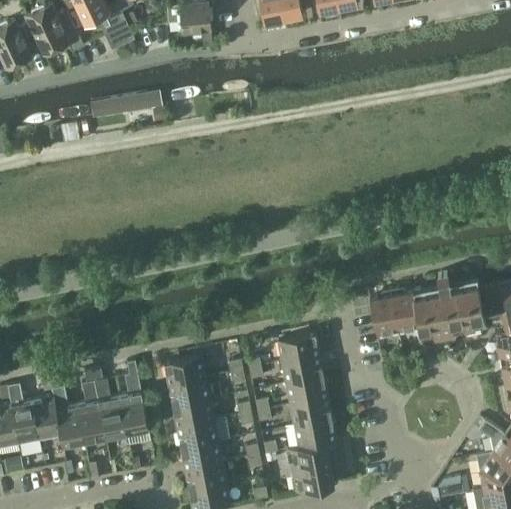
[(73,0),(76,5),(67,9),(76,28),(84,24),(83,22),(84,21),(96,15),(105,32),(112,48),(134,38),(121,11),(117,3),(108,8),(104,0),(73,0)]
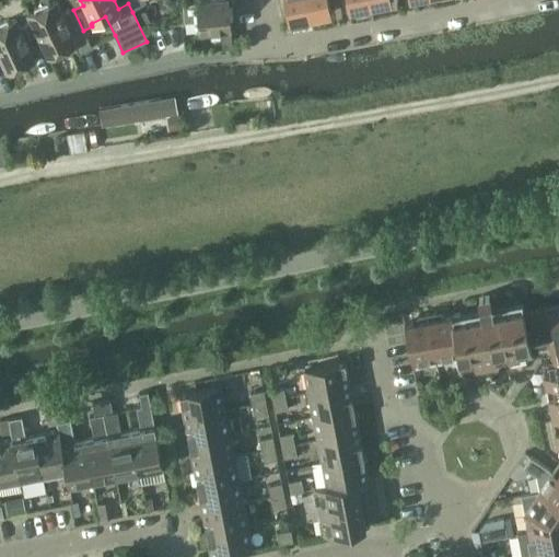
[(143,0),(126,0),(128,3),(132,12),(146,3),(143,0)]
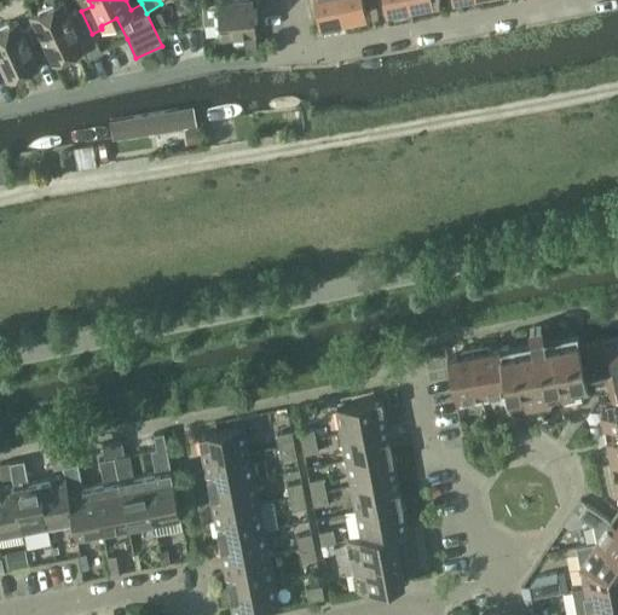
[(249,1),(248,0),(227,0),(230,4),(218,5),(201,7),(202,27),(219,25),(220,38),(240,36),(242,56),(255,54),(254,35),(252,1),(249,1)]
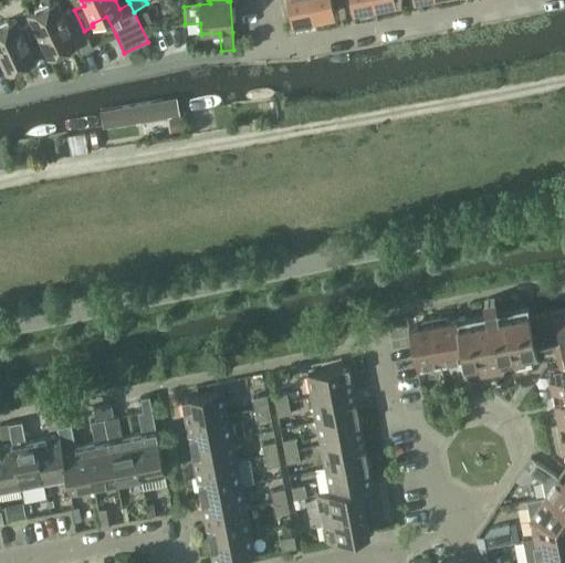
[(286,0),(292,23),(312,20),(309,0),(286,0)]
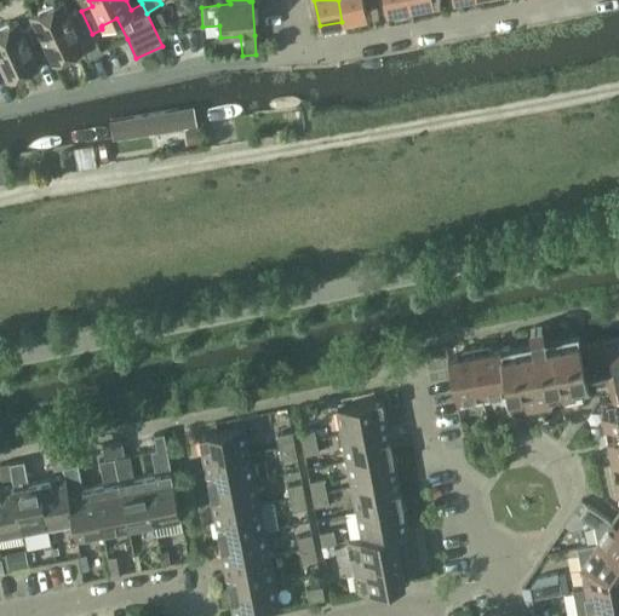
[(338,0),(342,22),(366,17),(362,0),(338,0)]
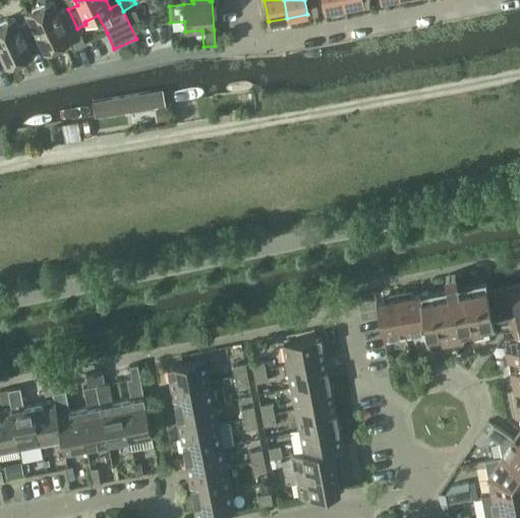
[(323,0),(325,11),(344,7),(342,0),(323,0)]
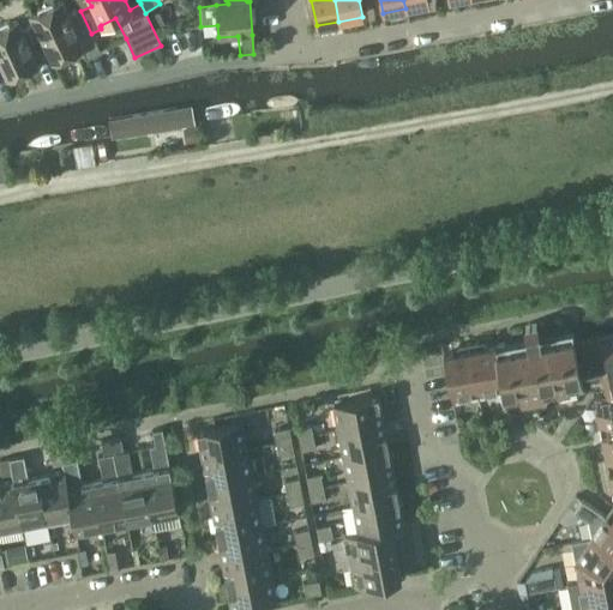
[(101,54),(91,34),(80,11),(67,17),(61,4),(31,18),(34,26),(50,59),(52,64),(82,50),(86,61),(101,54)]
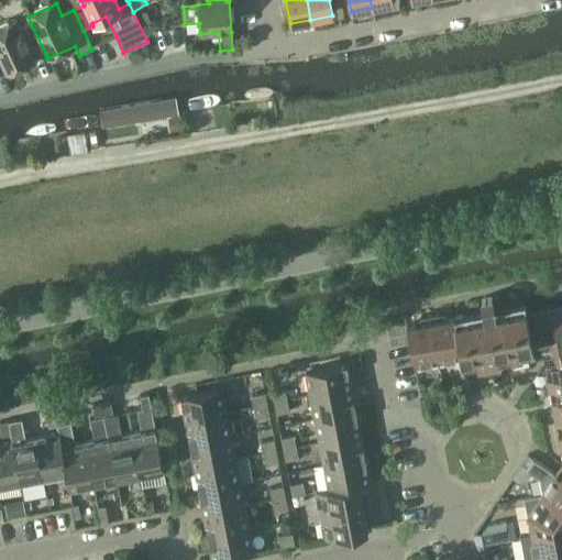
[(34,59),(46,54),(31,24),(20,30),(15,21),(0,29),(0,59),(6,73),(7,74),(34,61),(34,59)]
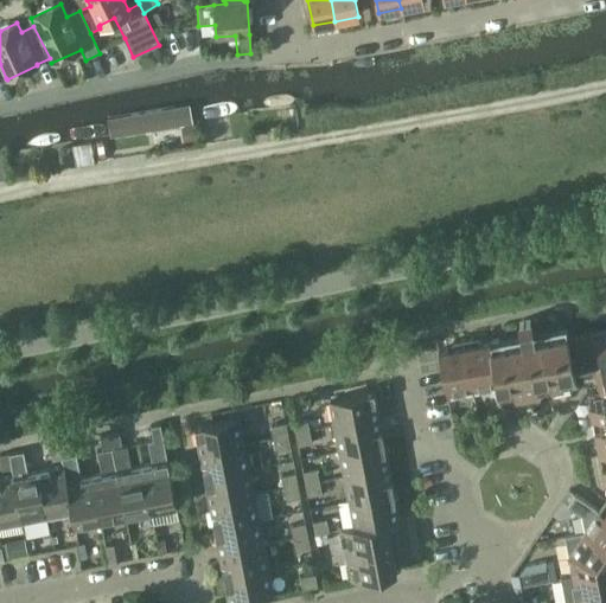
[(192,126),(189,107),(106,121),(109,140),(192,126)]
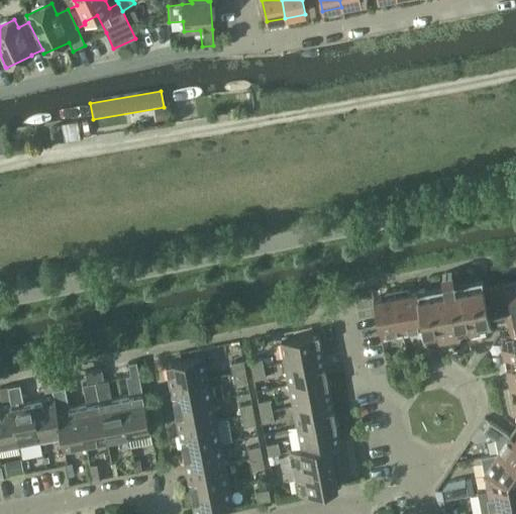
[(155,123),(167,120),(165,108),(152,110),(155,123)]
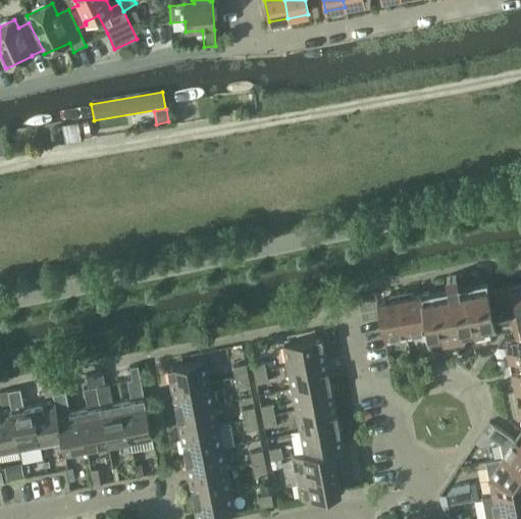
[(77,124),(61,127),(64,146),(81,143),(77,124)]
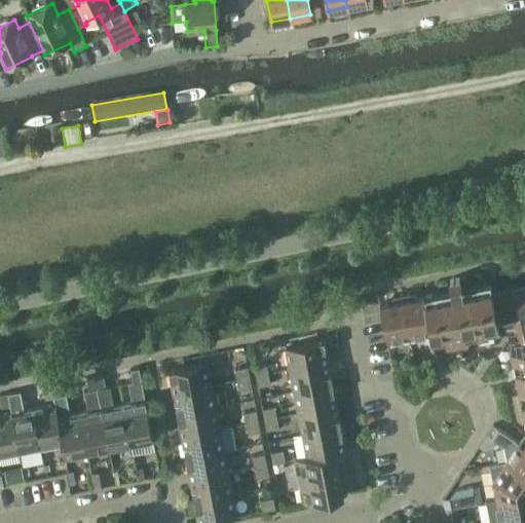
[(448,281),(451,298),(425,303),(424,303),(428,321),(430,335),(434,348),(498,336),(507,334),(508,342),(524,427),(524,433),(524,436),(518,444),(524,448),(524,288),(491,295),(490,290),(462,295),(459,278),(448,281)]
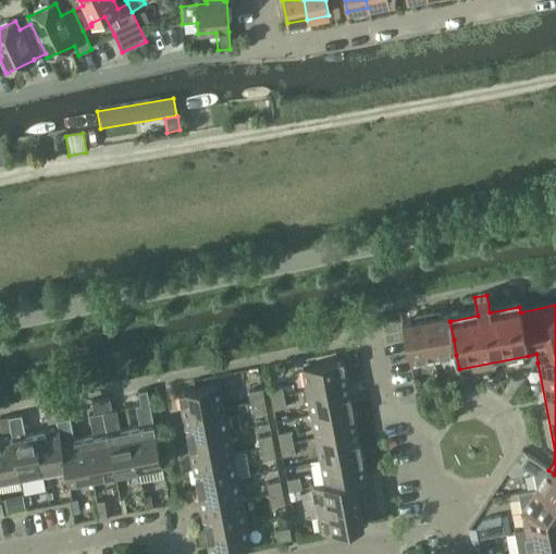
[(433,310),(424,312),(433,359),(456,355),(454,340),(449,321),(451,321),(449,315),(434,317),(433,310)]
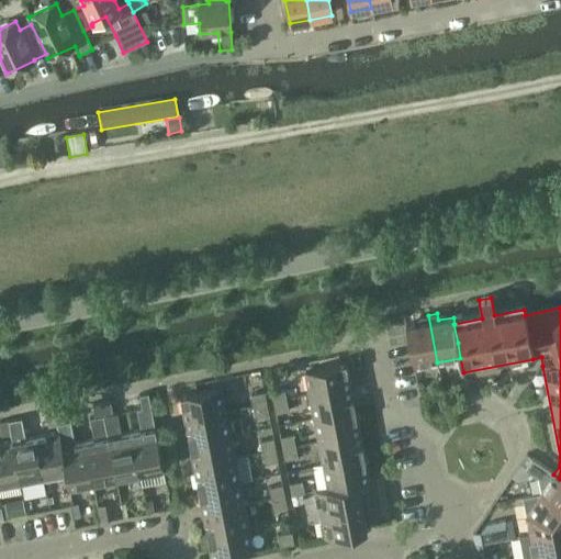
[(413,367),(437,362),(428,315),(418,317),(421,324),(405,326),(413,367)]
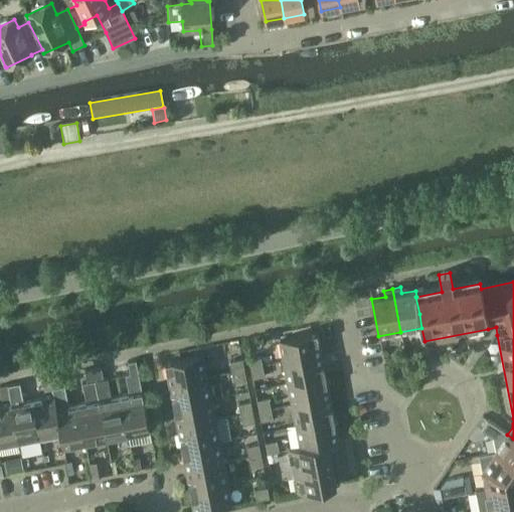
[(279,341),(284,363),(321,356),(317,334),(279,341)]
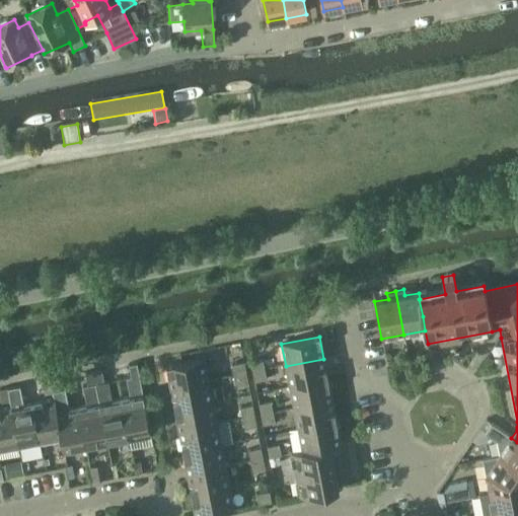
[(239,346),(231,347),(232,352),(233,357),(241,355),(239,346)]
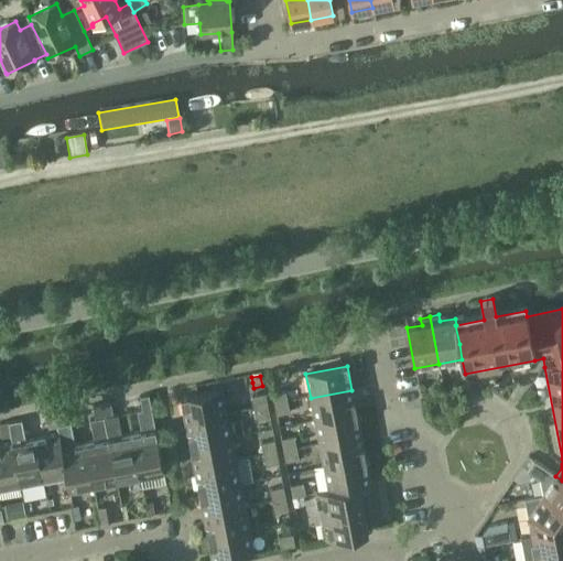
[(181,398),(185,422),(226,414),(222,390),(181,398)]
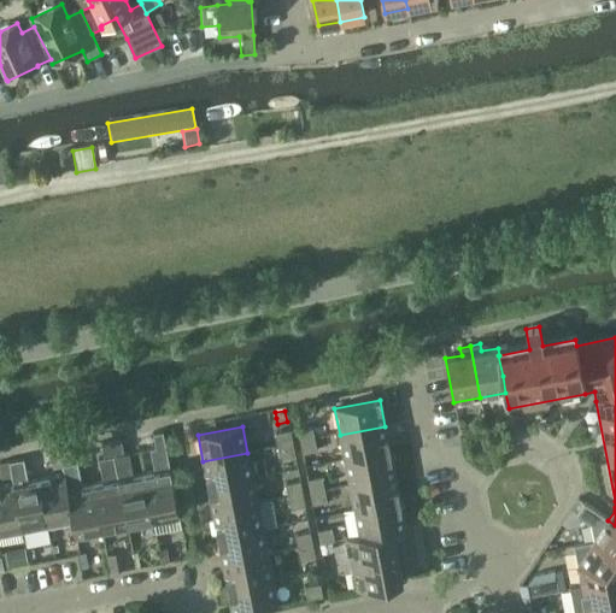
[(385,426),(340,435),(345,460),(389,452),(385,426)]
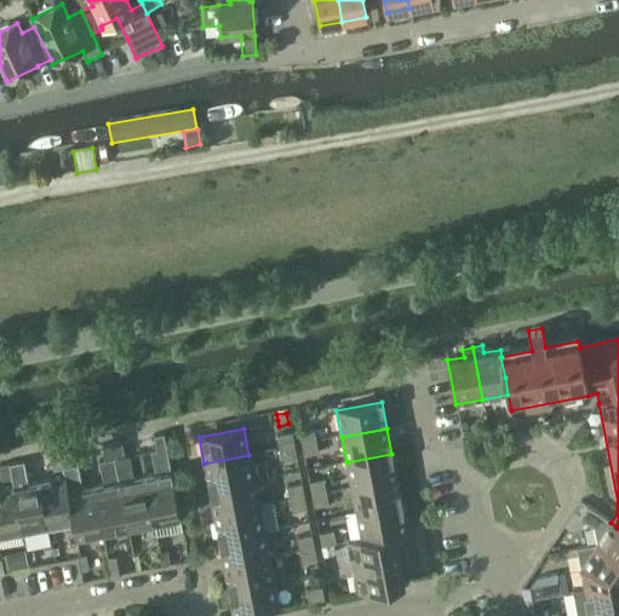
[(298,432),(301,445),(316,442),(313,430),(298,432)]
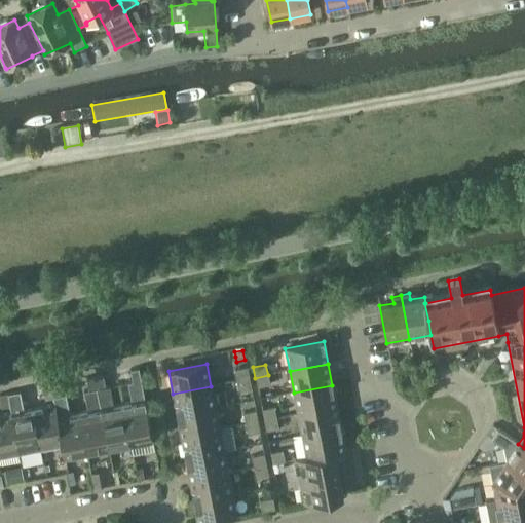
[(247,368),(234,371),(236,381),(250,379),(247,368)]
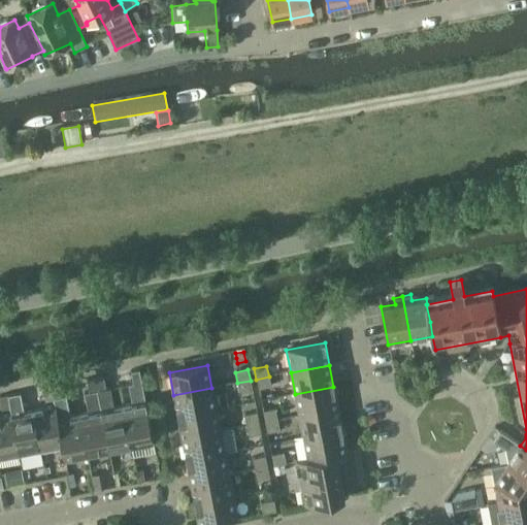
[(132,404),(123,406),(131,445),(153,440),(145,402),(139,370),(131,372),(133,385),(129,385),(132,404)]
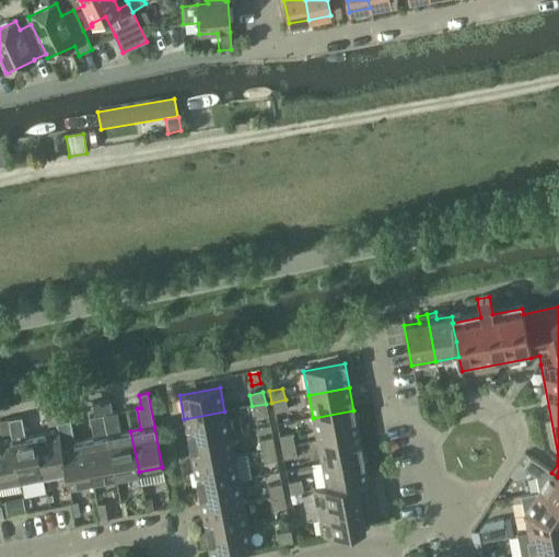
[(288,412),(286,399),(271,403),(274,414),(288,412)]
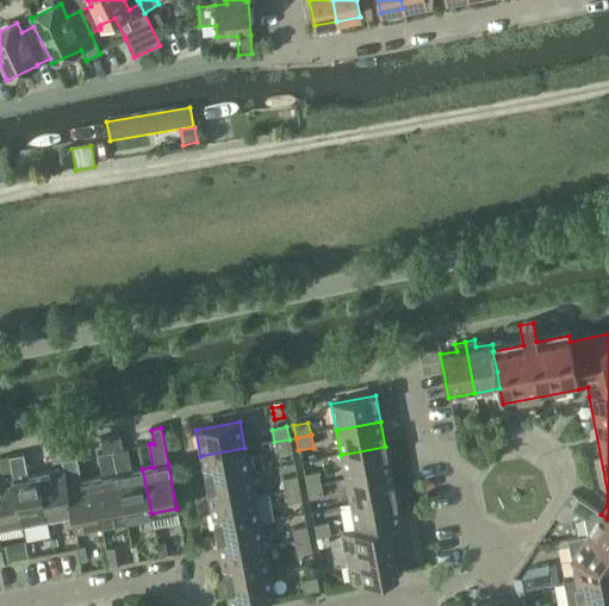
[(119,436),(110,437),(125,518),(151,513),(142,469),(132,472),(128,449),(122,450),(119,436)]
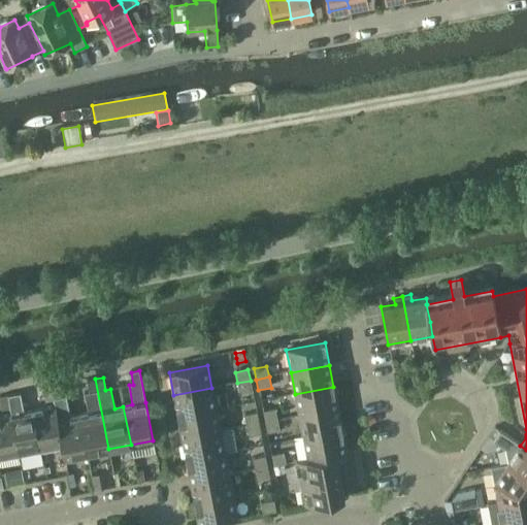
[(79,415),(87,454),(108,449),(95,379),(87,381),(89,393),(85,394),(89,414),(79,415)]
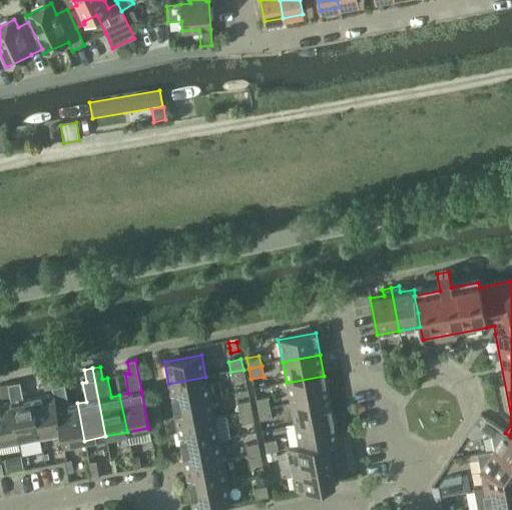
[(243,370),(230,372),(231,373),(232,382),(245,380),(243,370)]
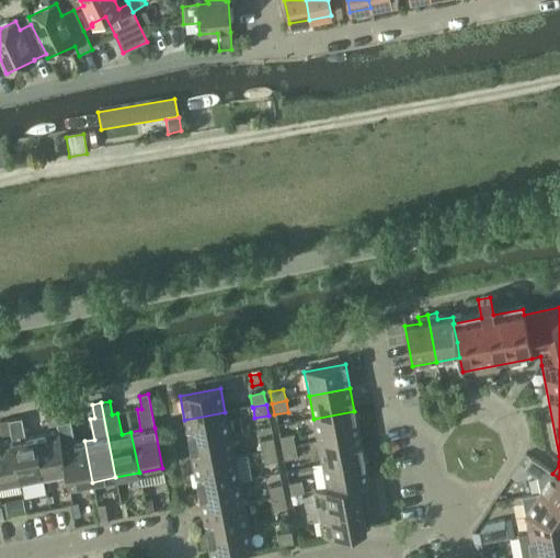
[(64,410),(55,412),(57,425),(58,433),(67,474),(69,487),(92,482),(84,441),(75,443),(70,422),(66,423),(64,410)]
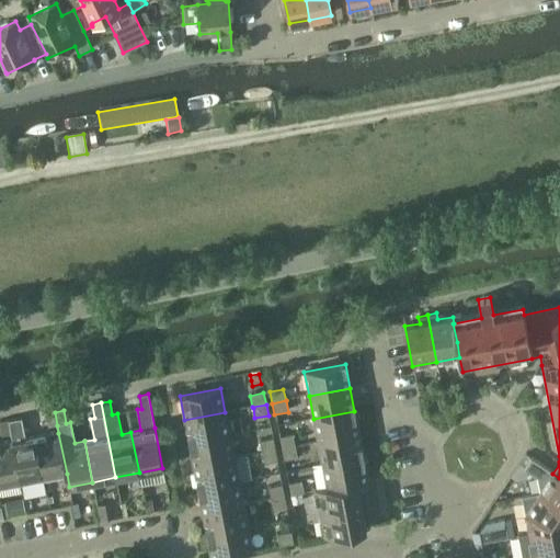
[(313,419),(318,442),(358,434),(354,411),(313,419)]
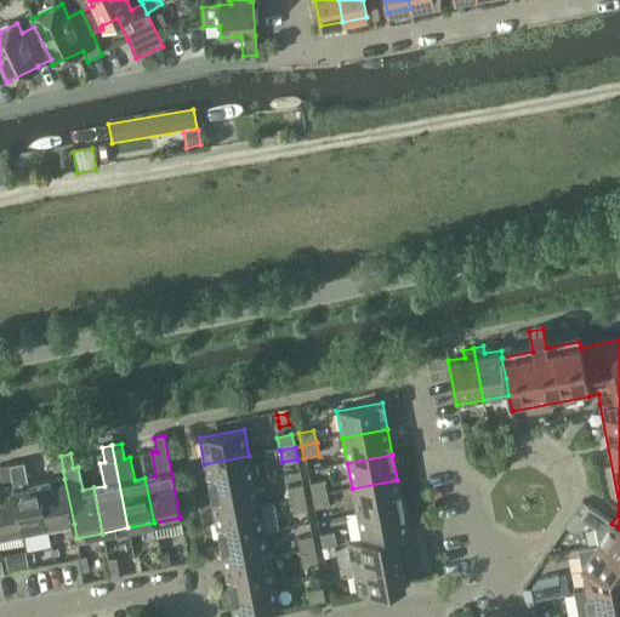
[(61,456),(51,457),(53,472),(63,470),(61,456)]
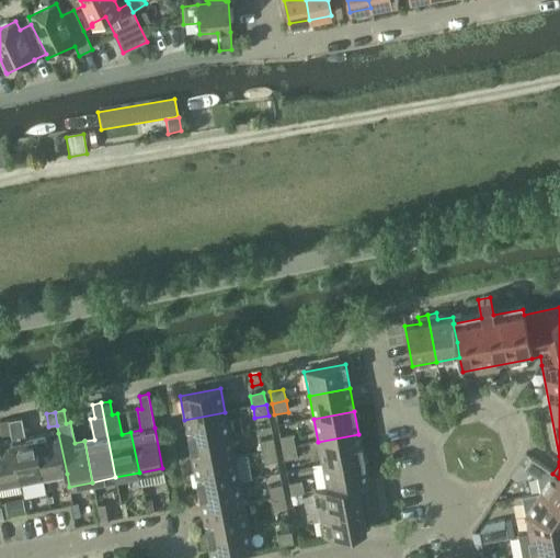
[(229,435),(225,412),(184,420),(189,443),(229,435)]
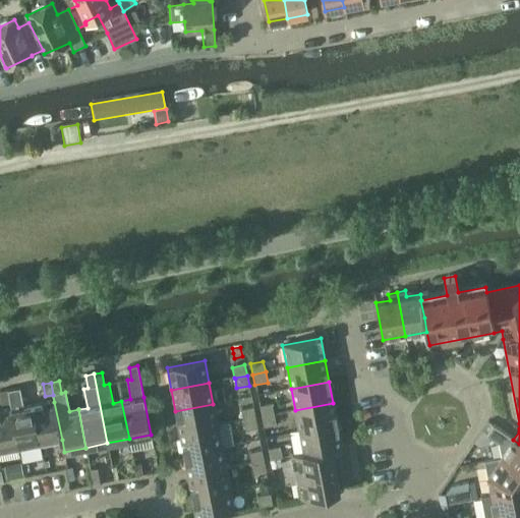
[(20,388),(7,391),(10,403),(11,410),(18,448),(41,444),(33,406),(23,407),(20,388)]
